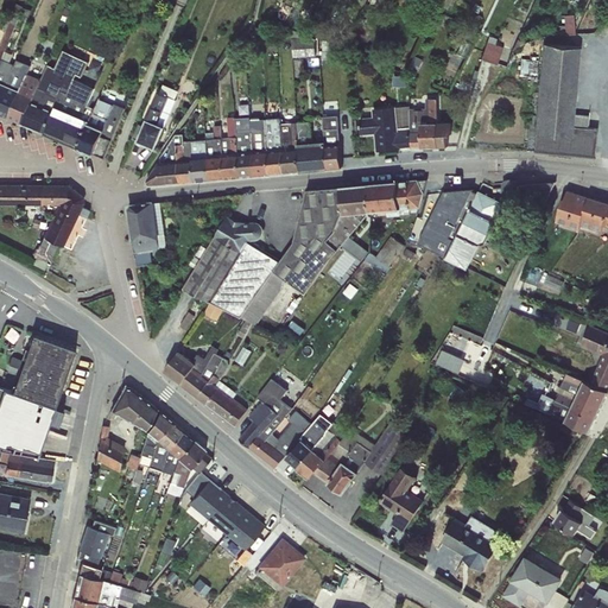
[(0,44),(0,58),(1,59),(24,8),(16,5),(8,21),(7,21),(2,31),(6,32),(0,44)]
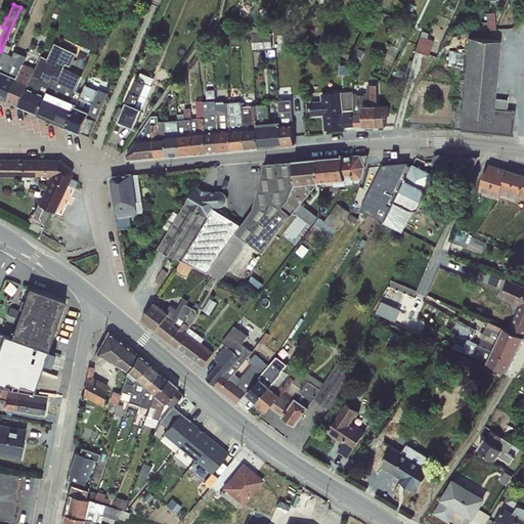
[(38,6),(32,18),(41,23),(47,10),(38,6)]
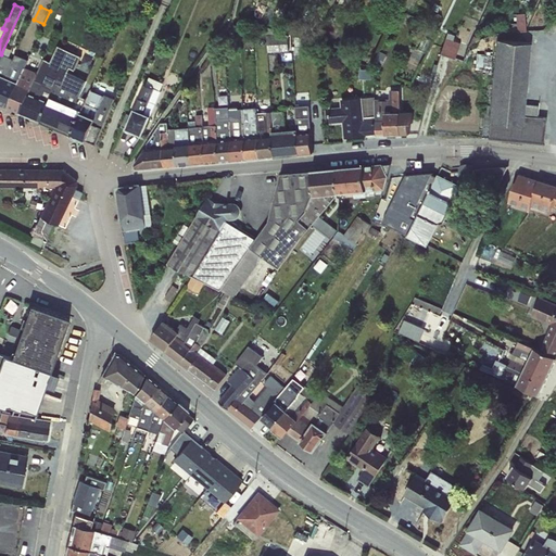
[(512,27),(505,27),(506,32),(513,32),(517,30),(527,30),(526,13),(516,14),(517,23),(512,23),(512,27)]
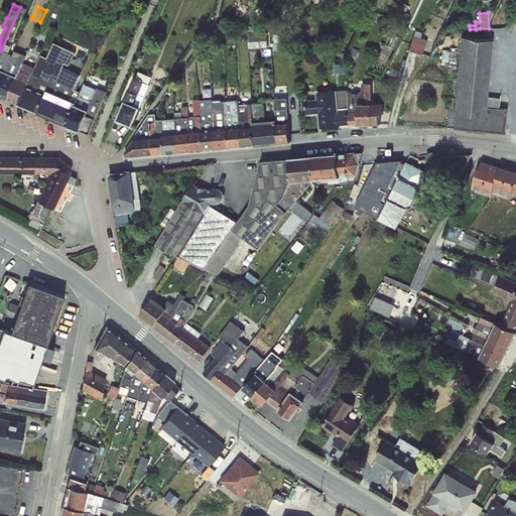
[(515,19),(507,30),(515,37),(515,19)]
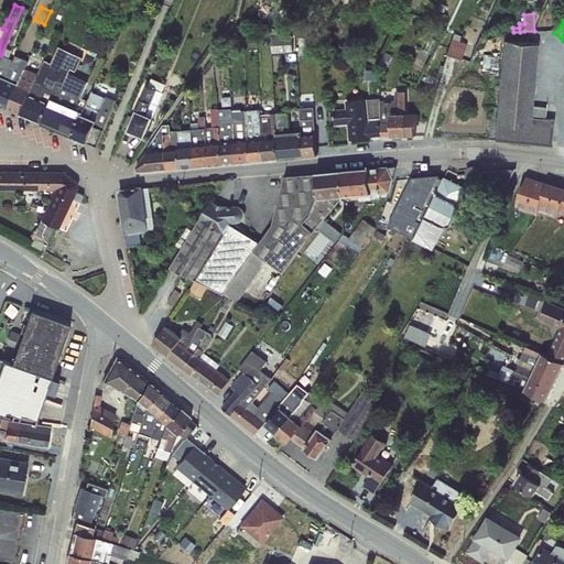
[(293,36),(271,28),(271,35),(272,54),(294,53),(292,38),(293,36)]
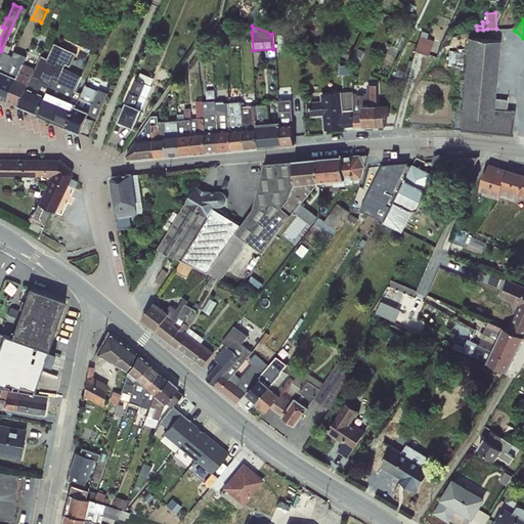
[(402,26),(399,31),(407,35),(409,29),(402,26)]
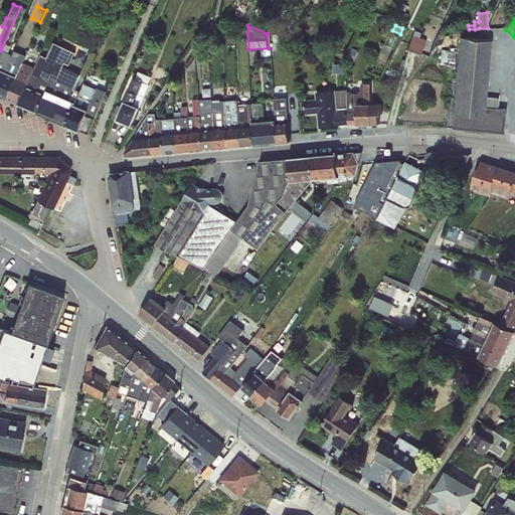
[(13,55),(11,59),(22,63),(17,76),(29,82),(32,74),(35,68),(39,59),(41,55),(47,40),(42,38),(39,47),(40,47),(38,50),(39,51),(36,57),(33,56),(31,60),(29,60),(30,57),(25,56),(29,46),(34,36),(29,33),(26,32),(17,51),(15,50),(13,55)]
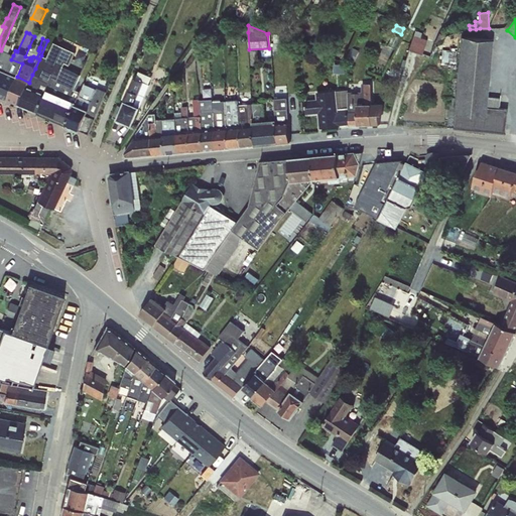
[(439,33),(435,42),(446,36),(439,33)]
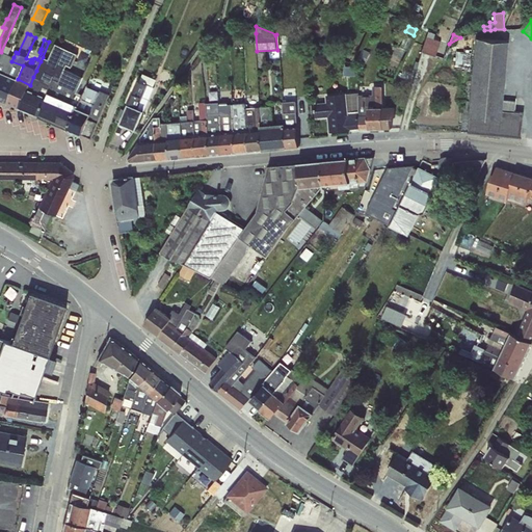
[(426,36),(421,51),(435,56),(440,41),(426,36)]
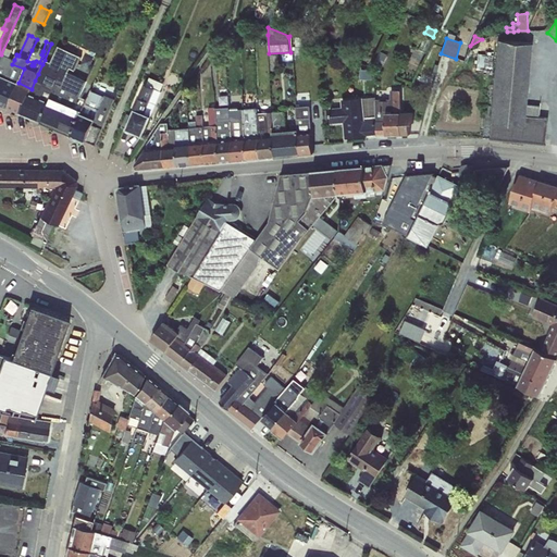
[(525,115),(527,104),(532,44),(497,40),(490,122),(491,122),(490,138),(545,144),(547,118),(537,116),(525,115)]
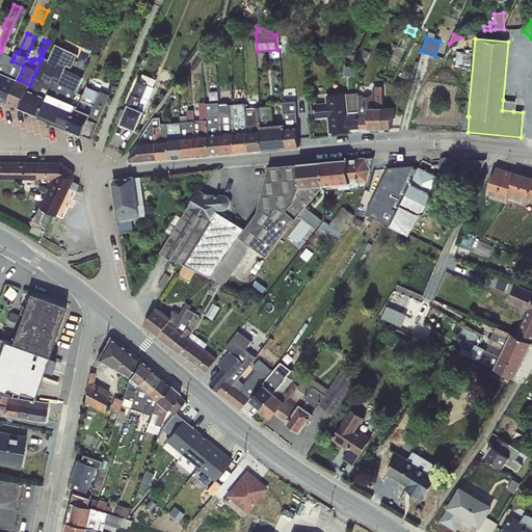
[(49,62),(64,69),(68,62),(74,65),(78,54),(56,44),(50,60),(49,62)]
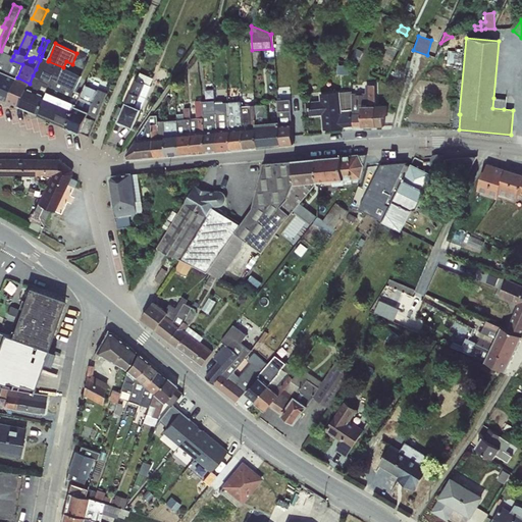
[(357,49),(351,60),(357,63),(362,52),(357,49)]
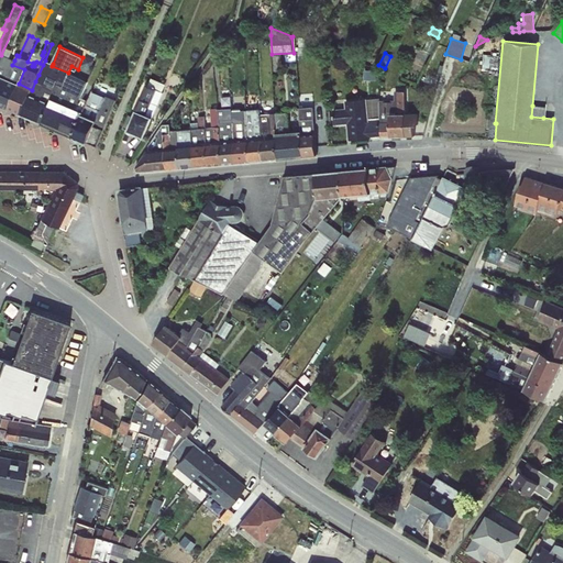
[(0,57),(0,76),(8,79),(9,73),(8,73),(12,65),(14,61),(1,55),(0,57)]
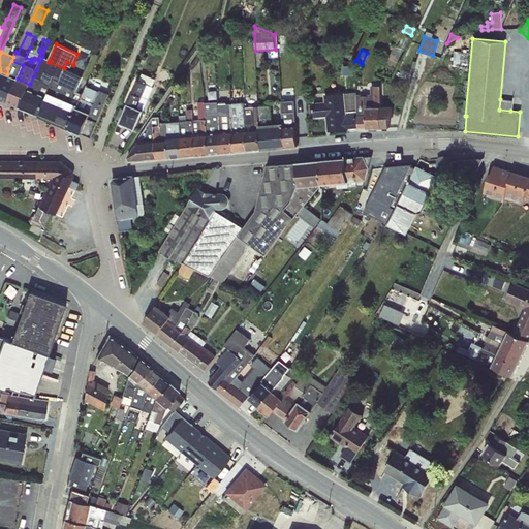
[(265,52),(256,53),(257,67),(266,67),(265,52)]
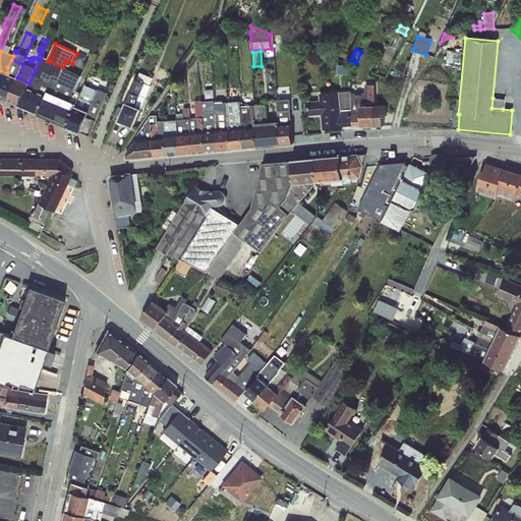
[(36,69),(33,75),(40,78),(44,68),(48,61),(49,59),(42,56),(40,60),(36,69)]
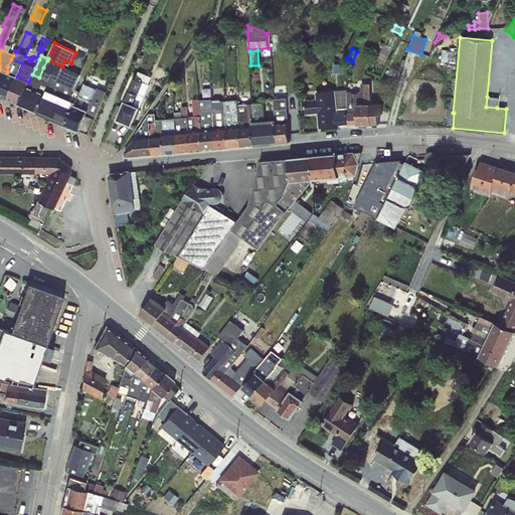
[(8,66),(7,72),(17,76),(22,63),(11,59),(7,66),(8,66)]
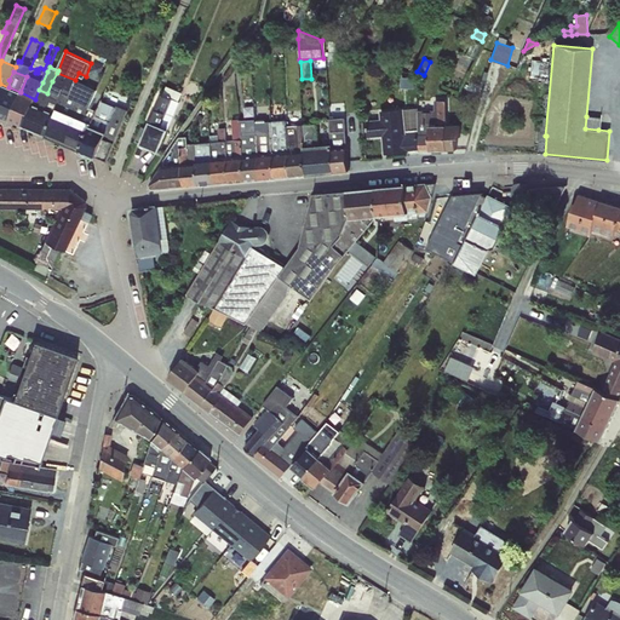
[(35,99),(33,103),(56,113),(58,108),(61,101),(59,101),(63,92),(69,96),(75,80),(57,73),(52,81),(47,93),(39,90),(35,99)]
